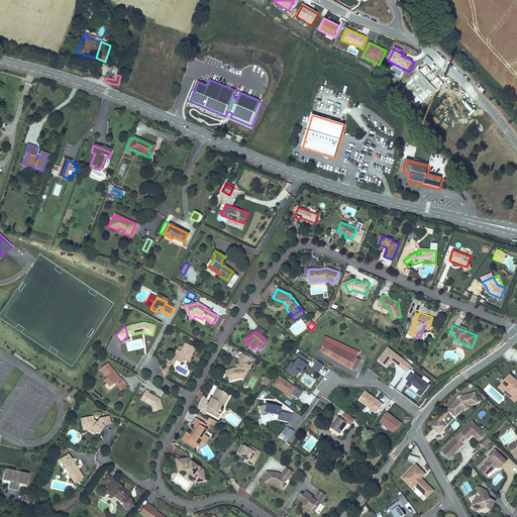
[(356,357),(359,352),(325,337),(318,350),(351,369),(356,357)]
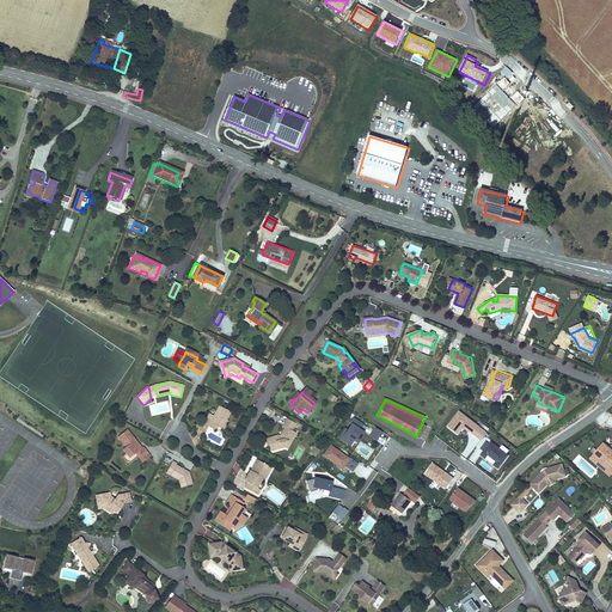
[(552,412),(554,409),(538,403),(537,405),(552,412)]
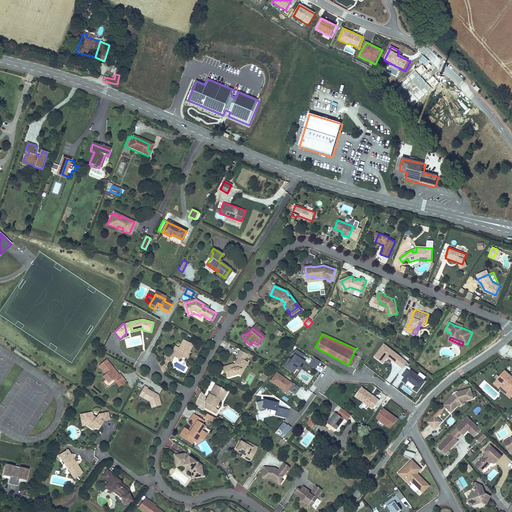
[(187,351),(189,352),(192,345),(182,340),(178,348),(174,346),(170,354),(175,356),(176,354),(181,357),(184,358),(187,351)]
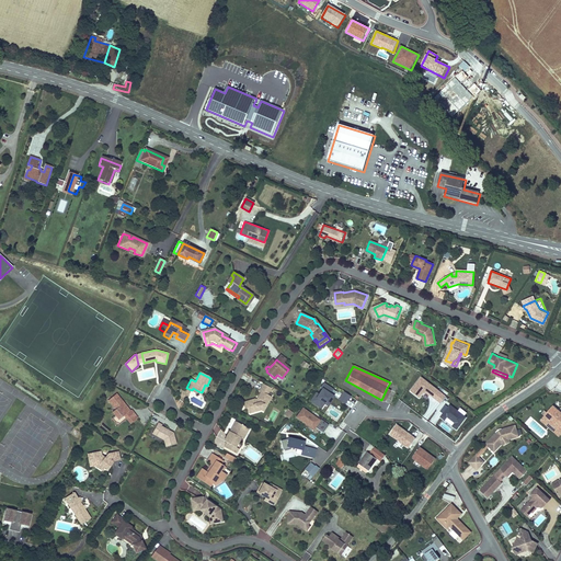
[(446,396),(421,376),(410,390),(420,398),(425,392),(439,403),(446,396)]
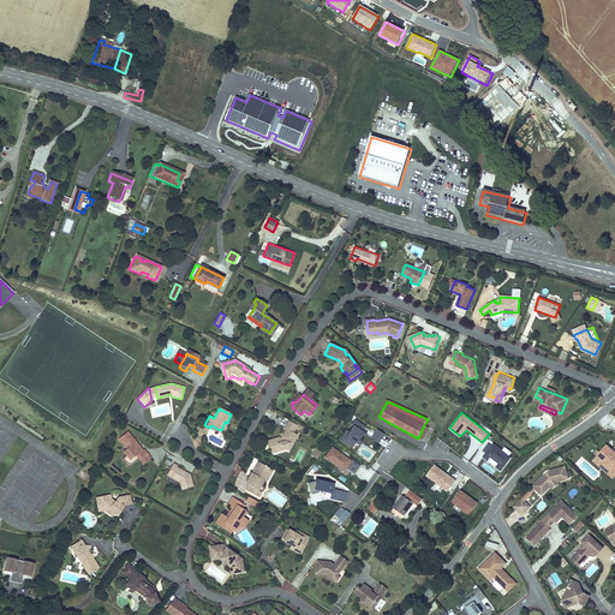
[(339,441),(353,449),(356,446),(359,447),(370,430),(356,421),(348,431),(346,430),(339,441)]
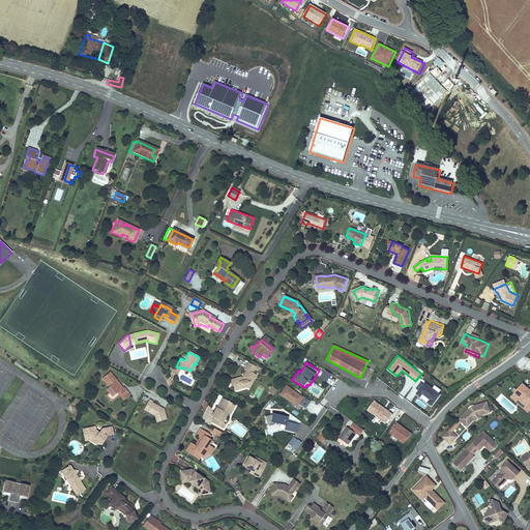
[(252,381),(254,376),(251,374),(254,367),(246,363),(243,369),(245,370),(241,376),(228,381),(230,387),(232,386),(234,389),(238,387),(240,389),(245,387),(248,380),(252,381)]
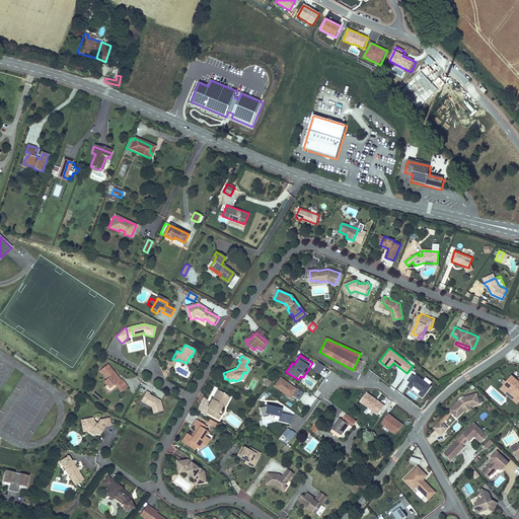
[(356,371),(361,361),(358,359),(353,370),(356,371)]
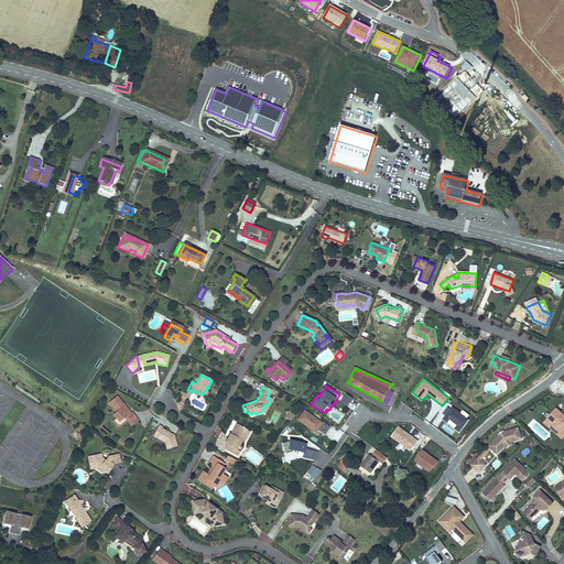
[(346,393),(340,402),(348,408),(354,399),(346,393)]
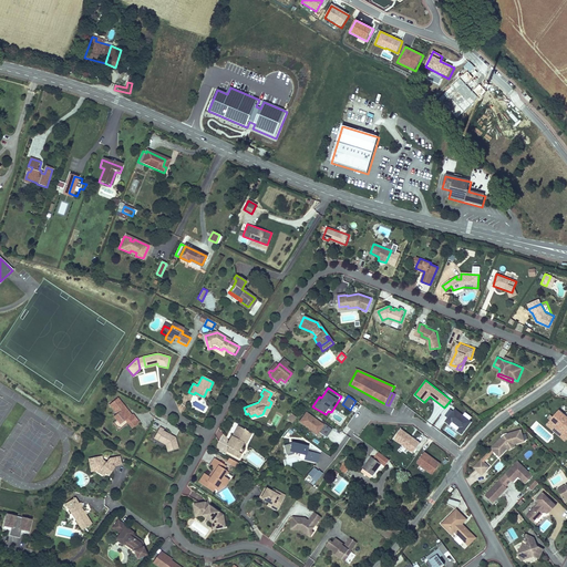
[(121,409),(123,408),(116,398),(109,403),(116,413),(114,415),(120,423),(125,420),(132,428),(137,423),(131,414),(130,415),(127,418),(121,409)]
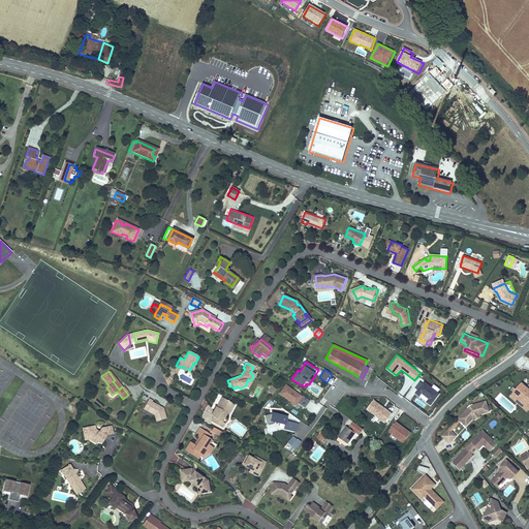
[(422,394),(429,399),(426,402),(431,405),(440,394),(424,380),(422,383),(419,381),(414,387),(416,390),(417,390),(414,393),(419,397),(422,394)]
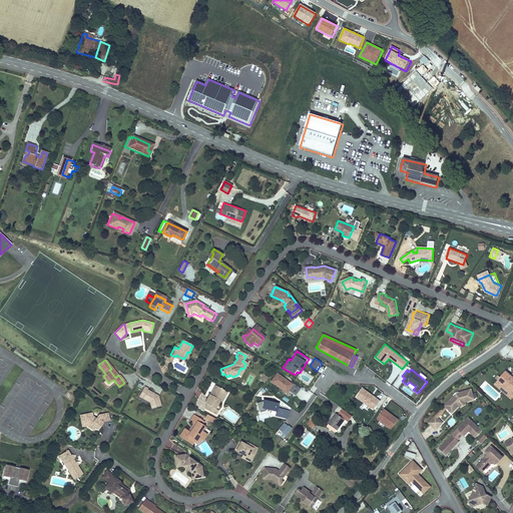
[(293,383),(293,384),(277,372),(270,382),(287,394),(289,391),(295,396),(301,388),(293,383)]
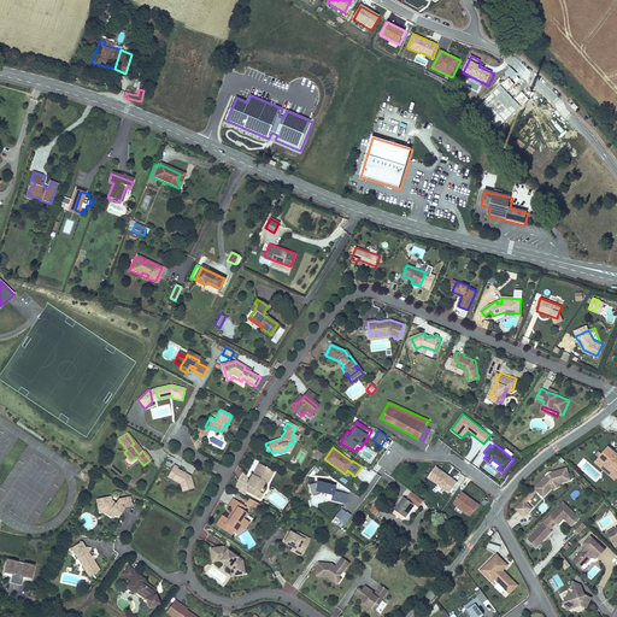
[(616,474),(616,454),(607,447),(598,458),(616,474)]
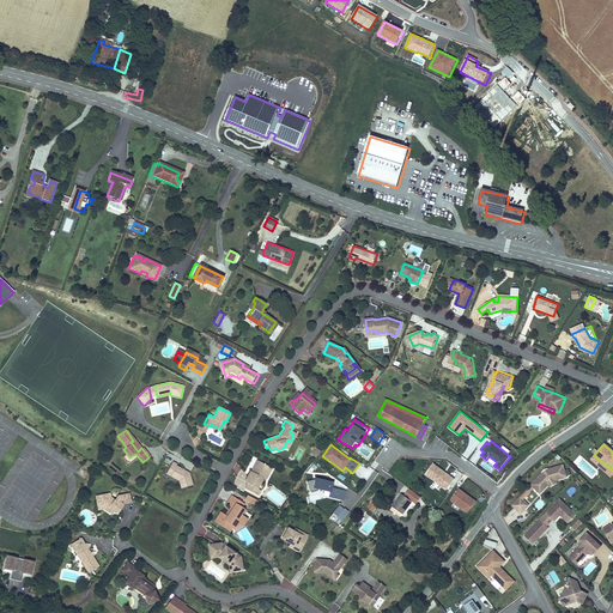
[(320,451),(315,448),(309,454),(315,457),(320,451)]
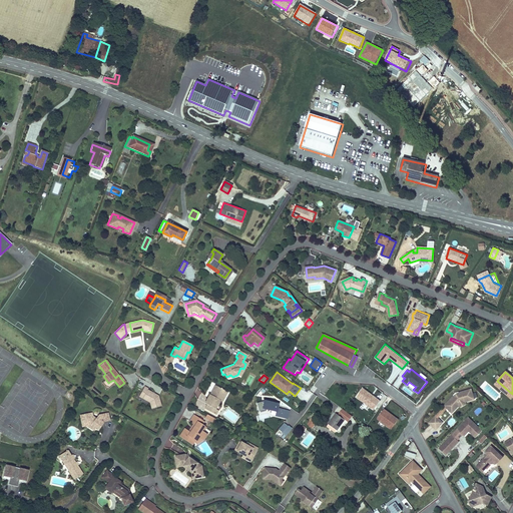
[(219,401),(224,391),(214,385),(211,391),(212,392),(210,395),(209,395),(208,394),(203,403),(206,405),(204,409),(214,415),(216,411),(214,409),(219,401)]
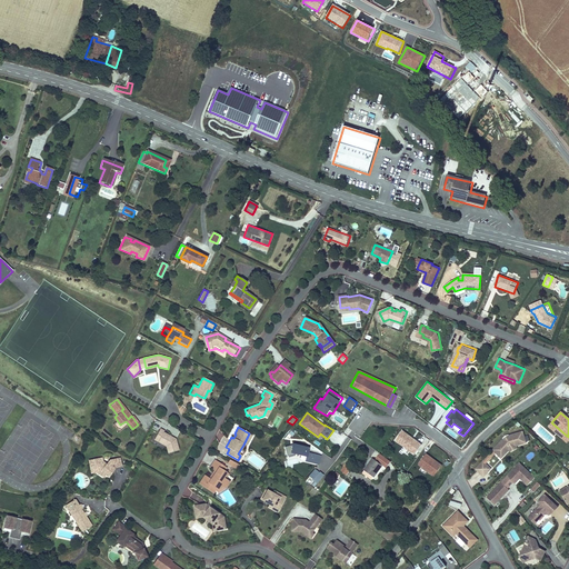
[(178,451),(175,440),(168,436),(163,433),(165,431),(160,429),(155,438),(160,440),(159,442),(166,446),(169,453),(178,451)]
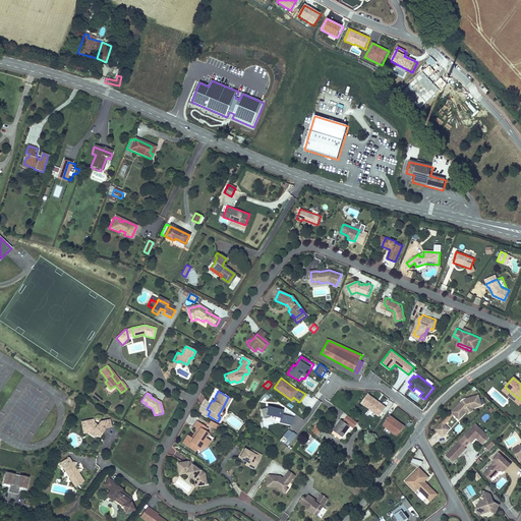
[(379,416),(386,406),(368,394),(361,403),(379,416)]
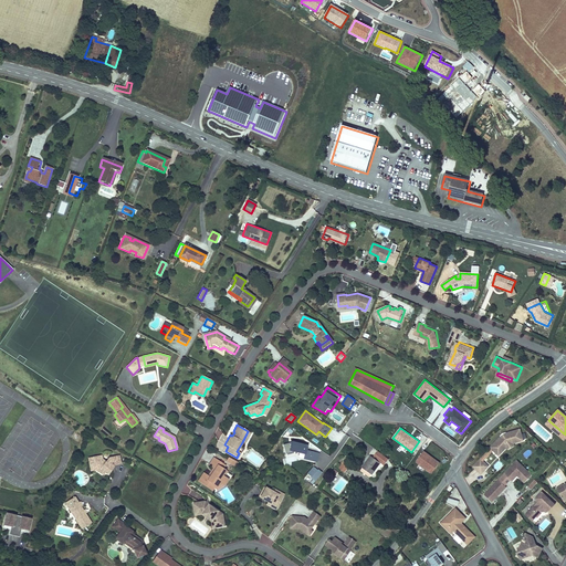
[(506,448),(506,443),(509,442),(512,443),(513,443),(522,441),(520,430),(506,433),(506,436),(502,439),(501,437),(490,448),(493,451),(498,447),(502,451),(506,448)]
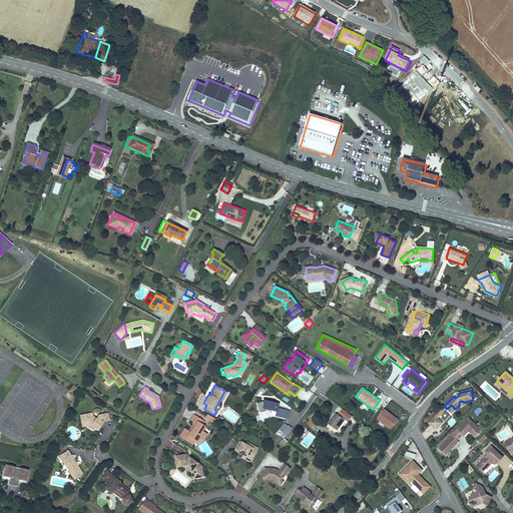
[(264,400),(263,401),(255,403),(259,412),(267,410),(276,412),(275,416),(288,419),(290,410),(278,408),(279,403),(264,400)]
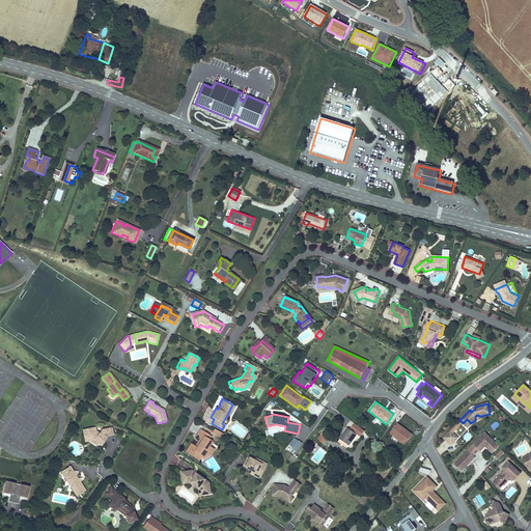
[(463,423),(467,427),(471,423),(467,419),(463,423)]
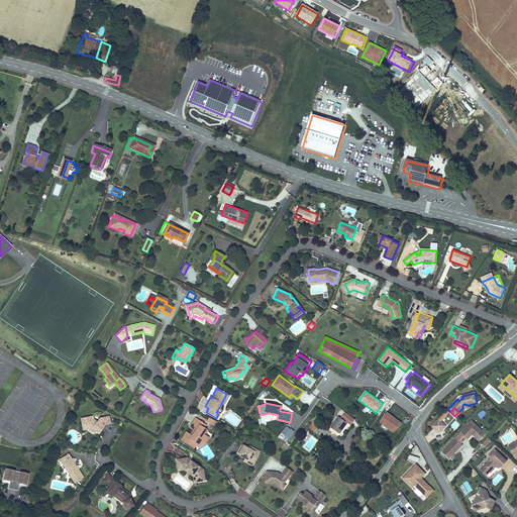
[(394,432),(402,422),(387,411),(379,422),(394,432)]
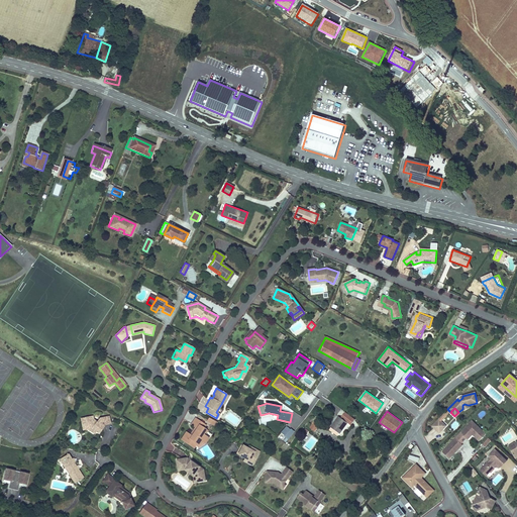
[(344,412),(340,417),(347,423),(350,425),(354,419),(344,412)]
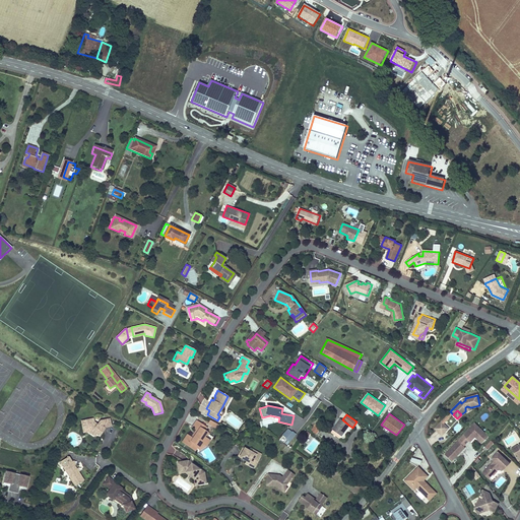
[(93,417),(79,420),(82,433),(86,432),(94,437),(95,435),(99,437),(105,428),(111,427),(110,418),(100,419),(96,424),(94,421),(93,417)]
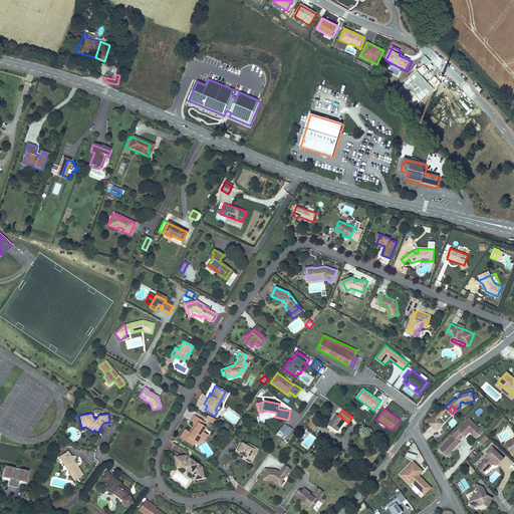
[(326,423),(337,432),(345,421),(338,415),(334,413),(326,423)]
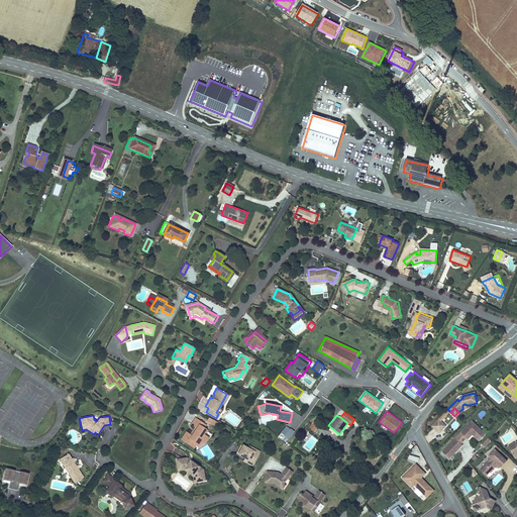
[(203,441),(208,436),(204,434),(202,433),(205,428),(201,426),(203,423),(195,419),(191,425),(194,427),(196,428),(190,436),(189,435),(185,433),(181,439),(188,443),(190,439),(194,441),(197,445),(203,441)]
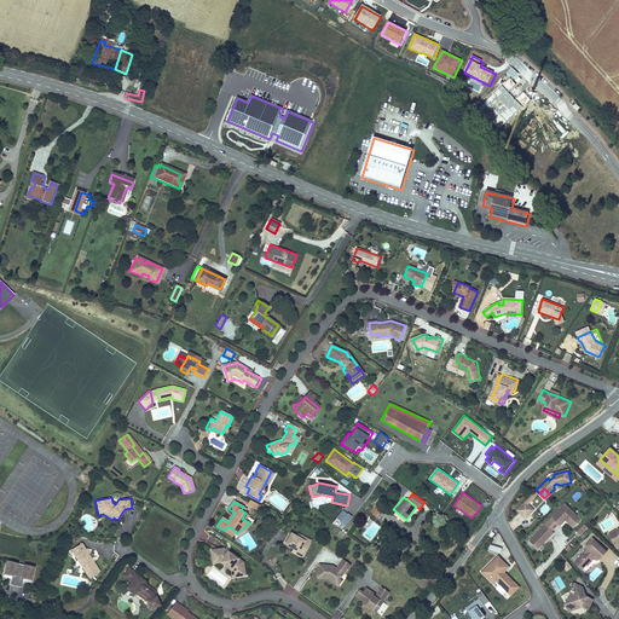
[(525,519),(531,513),(528,509),(530,507),(525,502),(516,510),(525,519)]
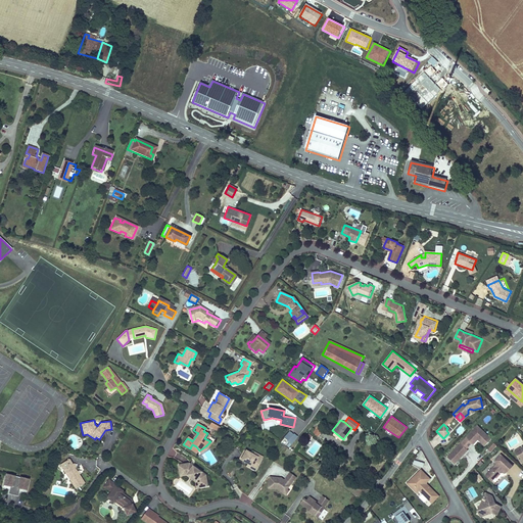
[(313,432),(319,437),(324,429),(319,425),(313,432)]
